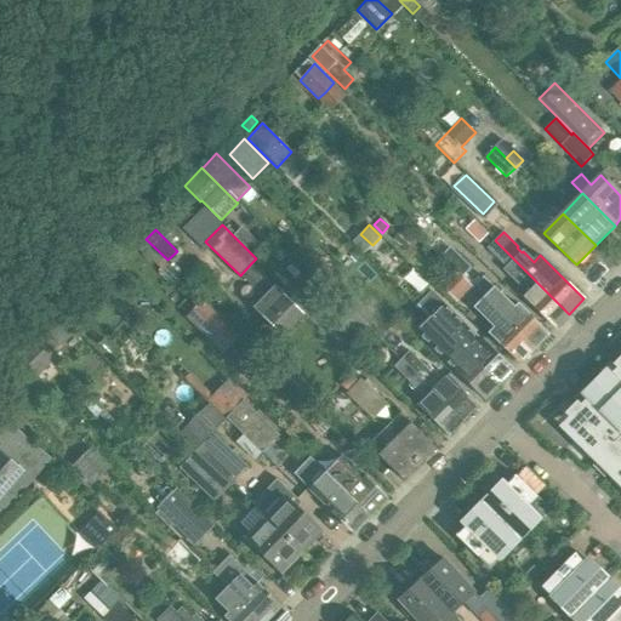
[(426,277),(432,269),(397,235),(389,244),(426,277)]
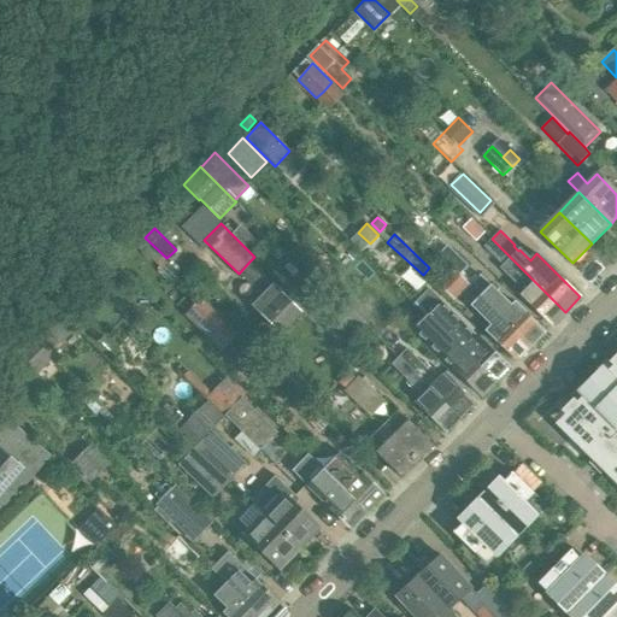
[(448,266),(457,275),(466,264),(451,250),(446,245),(446,246),(435,235),(425,245),(448,266)]
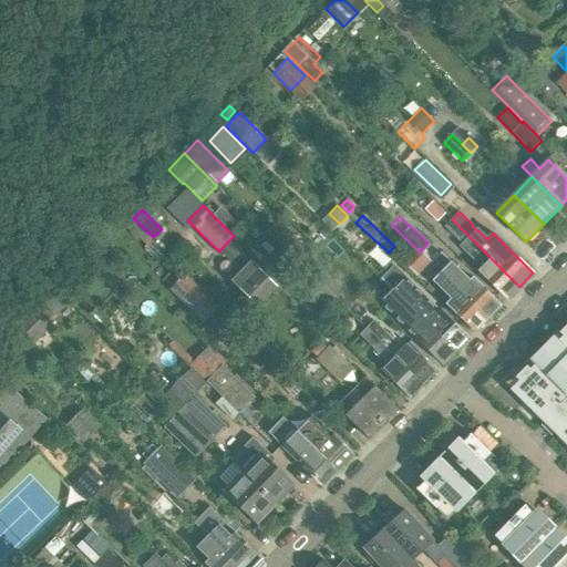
[(519,287),(452,219),(445,226),(463,244),(461,246),(483,268),(480,271),(507,299),(519,287)]
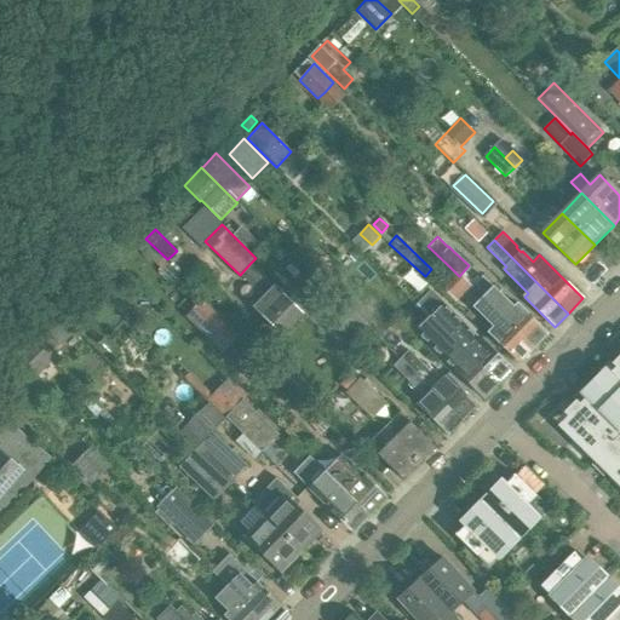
[(275,287),(251,263),(240,275),(264,298),(254,308),(282,336),(304,314),(275,286),(275,287)]
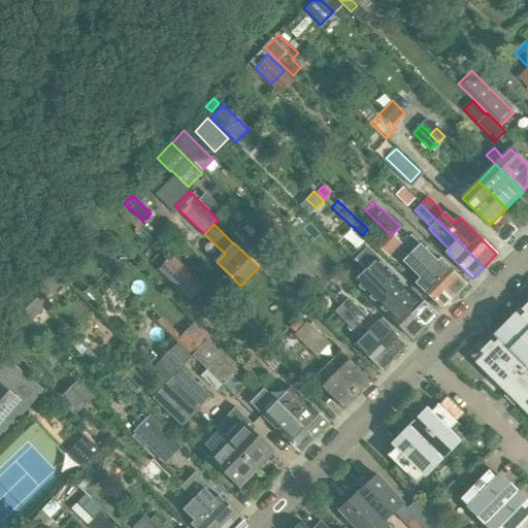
[(410,254),(402,245),(391,235),(384,228),(372,240),(389,257),(394,252),(403,261),(422,278),(417,284),(443,308),(455,297),(410,254)]
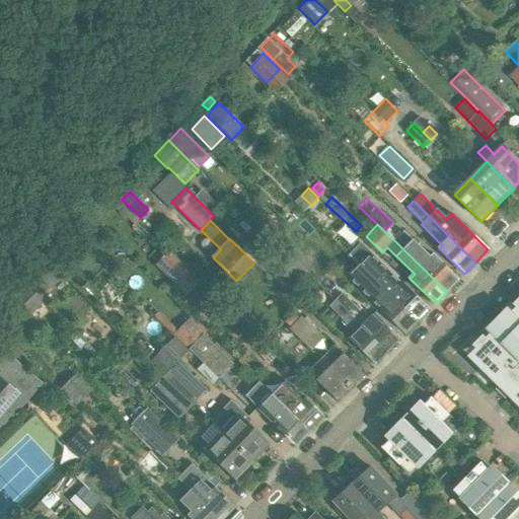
[(418,321),(349,255),(324,231),(315,240),(346,271),(348,269),(364,284),(365,283),(385,302),(380,308),(405,334),(418,321)]
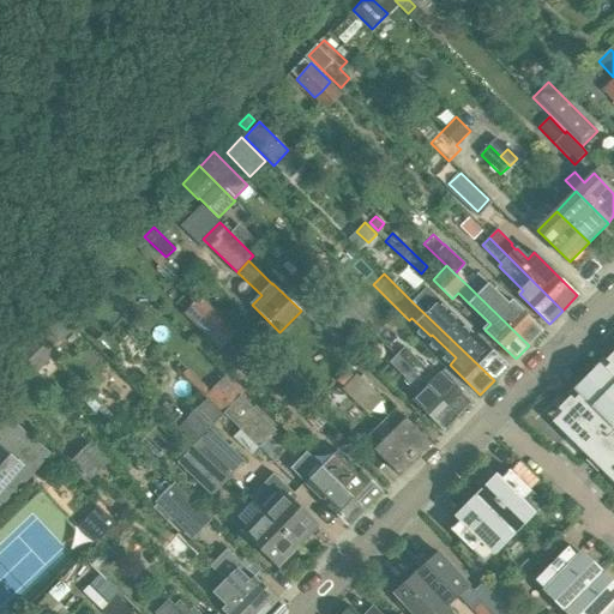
[(488,284),(479,275),(468,286),(477,295),(529,345),(543,331),(512,301),(510,304),(488,284)]
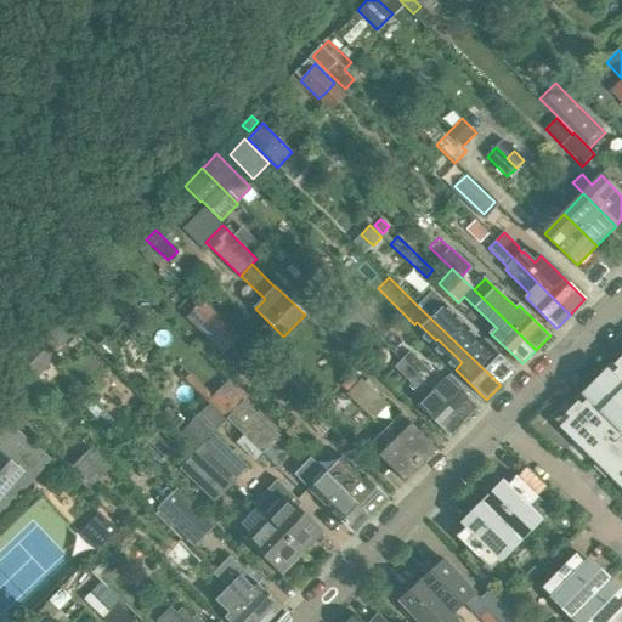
[(397,322),(361,288),(346,303),(344,300),(341,303),(365,324),(380,340),(397,322)]
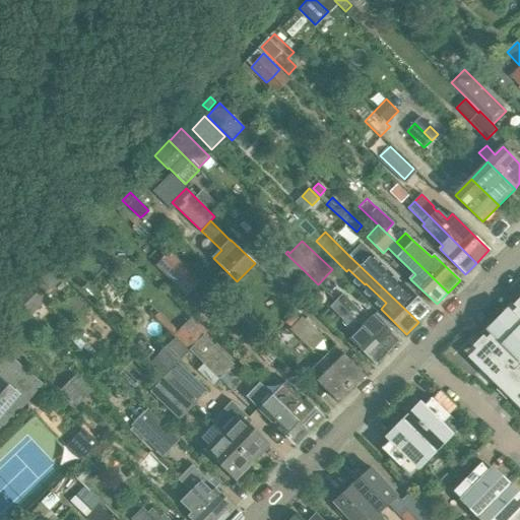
[(418,322),(431,310),(362,243),(349,256),(418,322)]
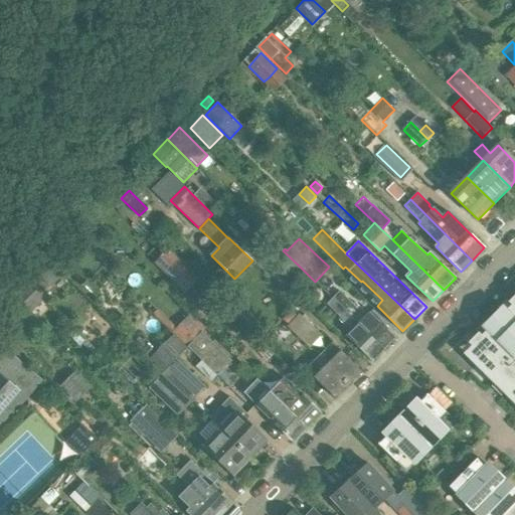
[(167,249),(155,262),(185,292),(197,281),(167,249)]
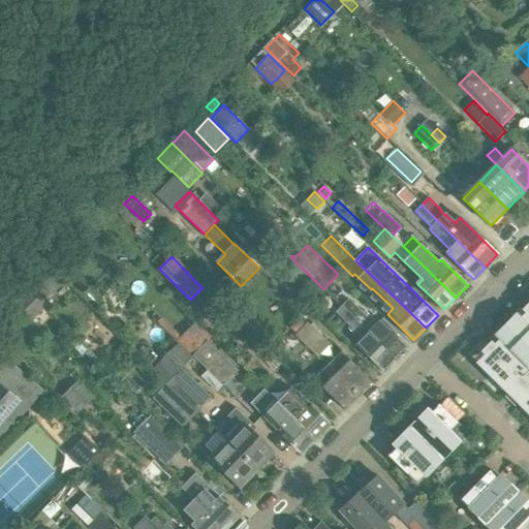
[(299,288),(310,276),(290,257),(279,270),(299,288)]
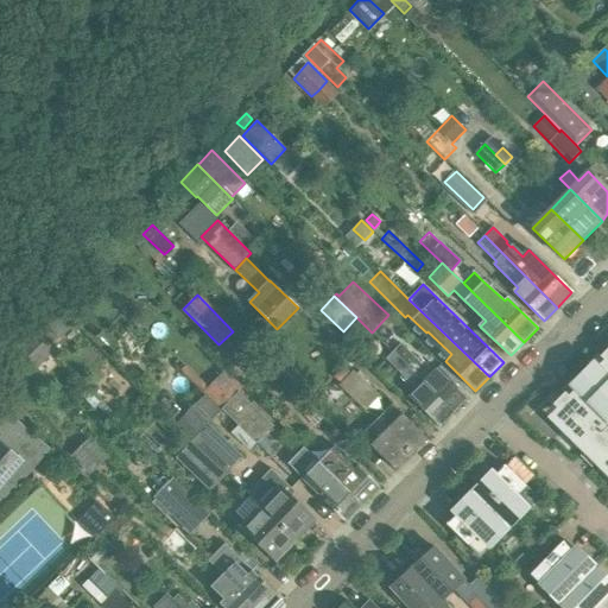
[(61,340),(75,324),(59,309),(44,323),(61,340)]
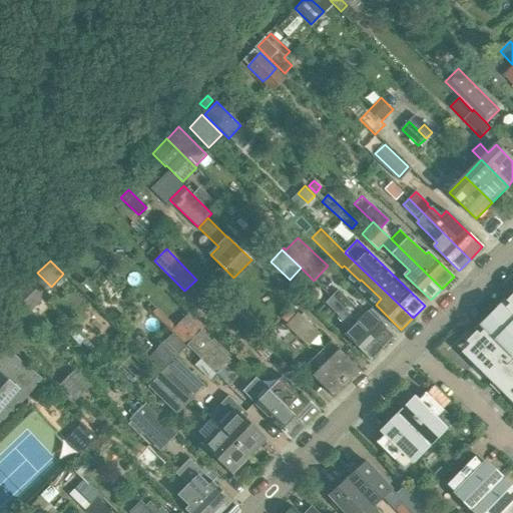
[(22,305),(37,290),(27,281),(12,296),(22,305)]
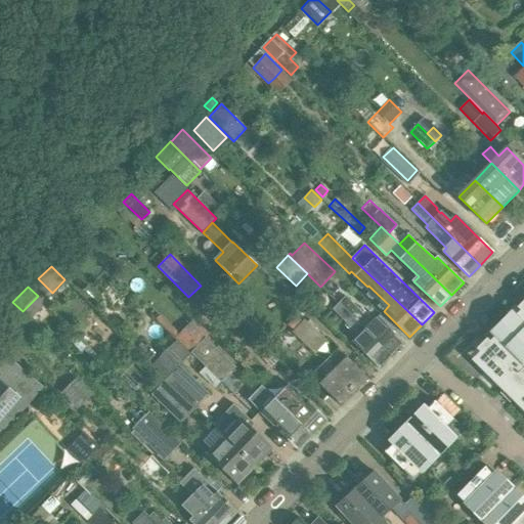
[(373,322),(346,297),(339,303),(391,355),(403,343),(378,317),(373,322)]
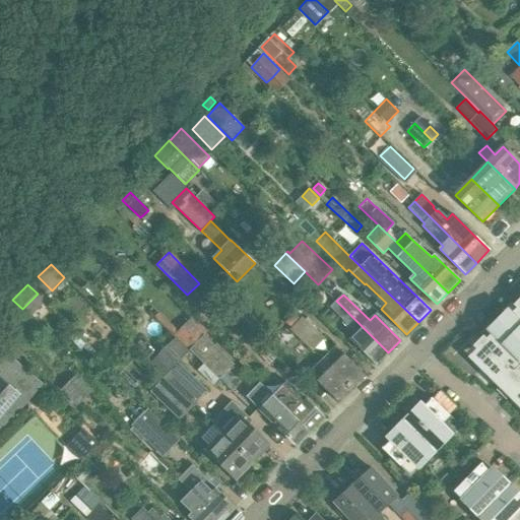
[(519,298),(514,305),(517,308),(509,316),(506,313),(492,328),(495,331),(486,339),(483,336),(473,346),(476,349),(468,358),(519,408),(519,298)]
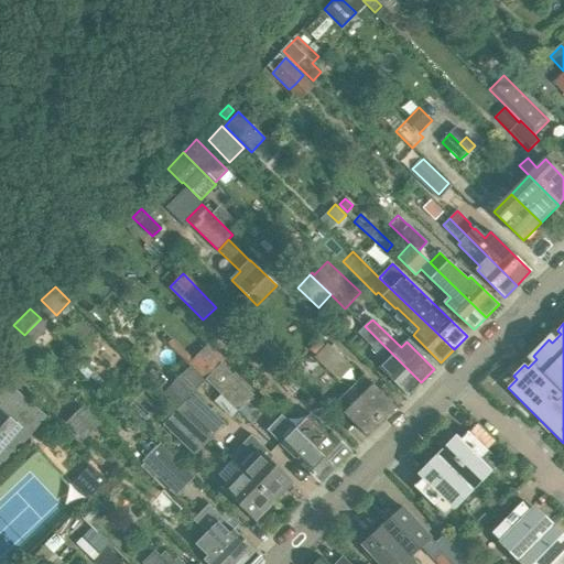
[(421,382),(365,326),(358,334),(386,361),(387,360),(387,361),(381,368),(409,396),(421,382)]
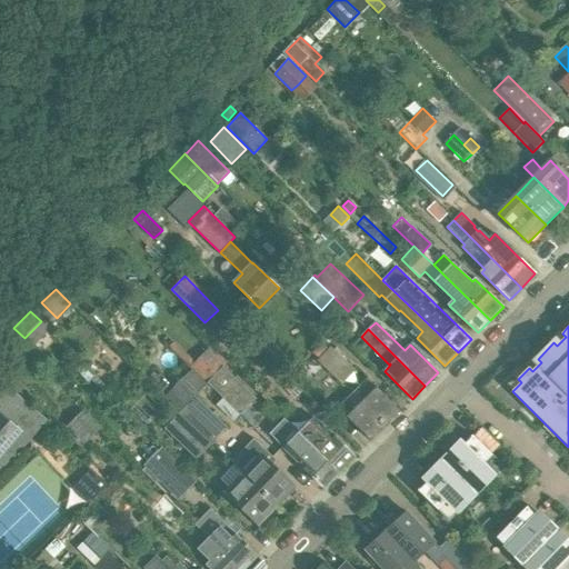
[(0,343),(0,355),(5,360),(16,349),(6,339),(0,343)]
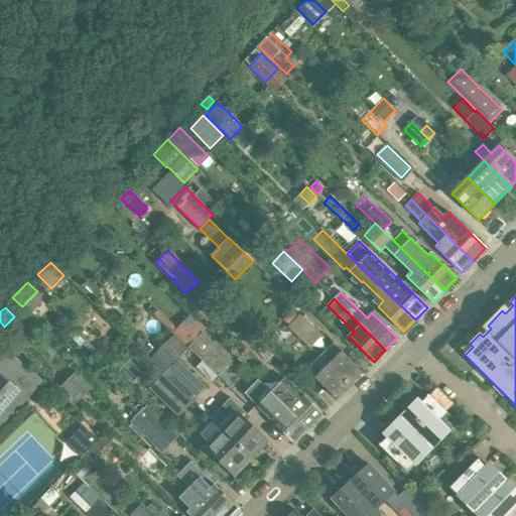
[(113,312),(107,318),(116,327),(122,320),(113,312)]
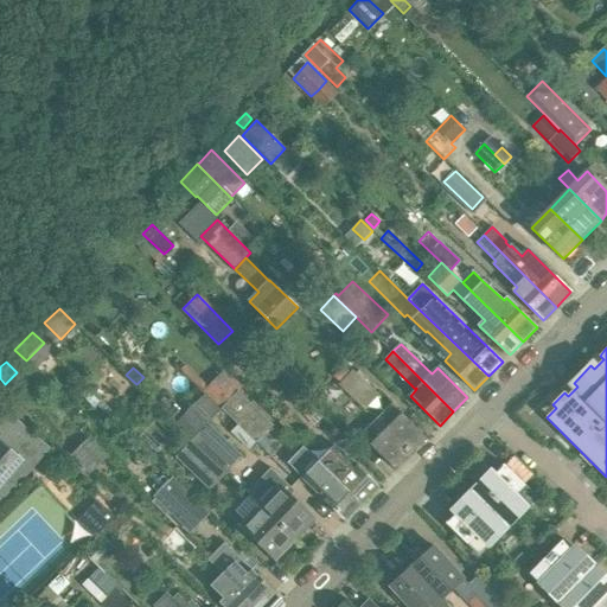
[(332,378),(338,384),(349,374),(342,368),(332,378)]
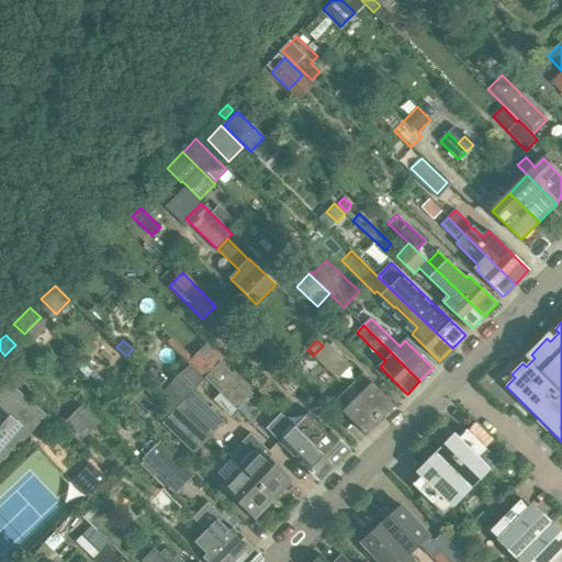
[(329,345),(326,341),(323,346),(313,356),(313,357),(325,369),(326,368),(338,379),(352,362),(330,343),(329,345)]
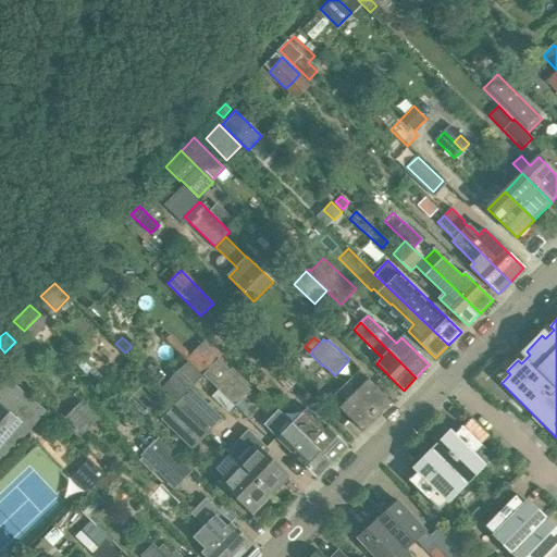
[(217,360),(201,345),(187,359),(203,374),(203,375),(235,406),(250,390),(219,359),(217,360)]
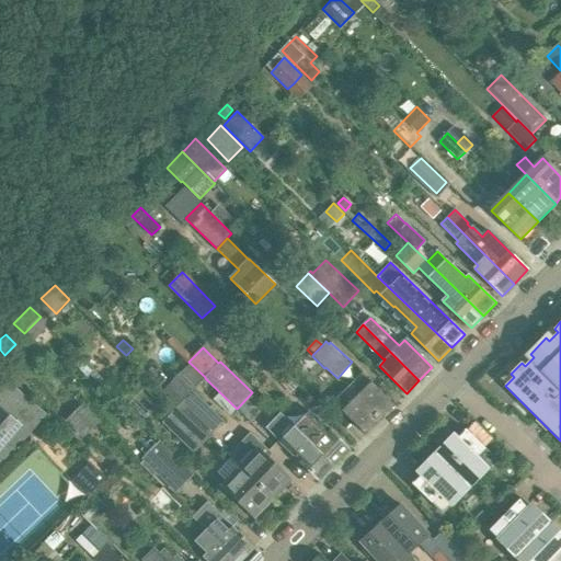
[(49,354),(42,361),(52,371),(59,364),(49,354)]
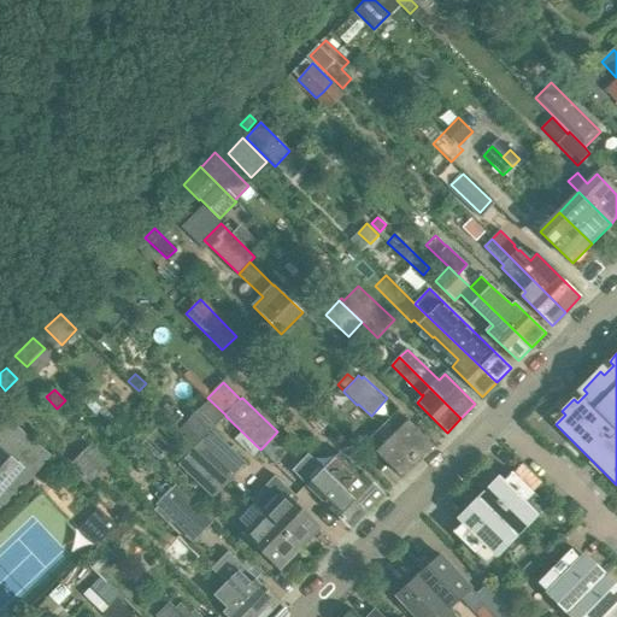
[(419,462),(435,446),(399,410),(383,425),(419,462)]
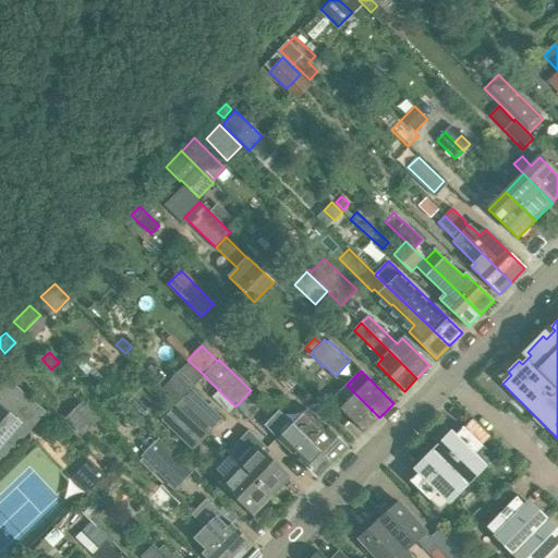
[(168,383),(159,374),(153,380),(161,389),(168,383)]
